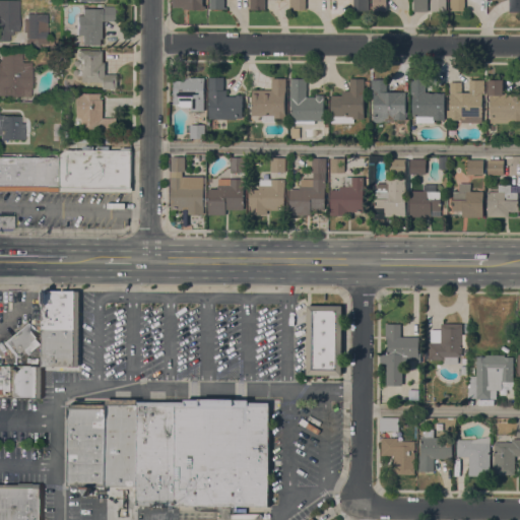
[(202,0),(202,3),(203,3),(203,6),(205,6),(205,9),(183,9),(183,8),(173,8),(173,0),(202,0)]
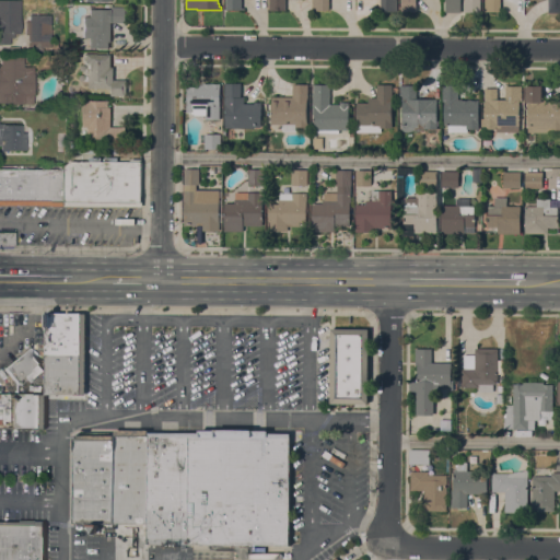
[(242,0),(242,8),(245,8),(245,10),(226,10),(225,0),(242,0)]
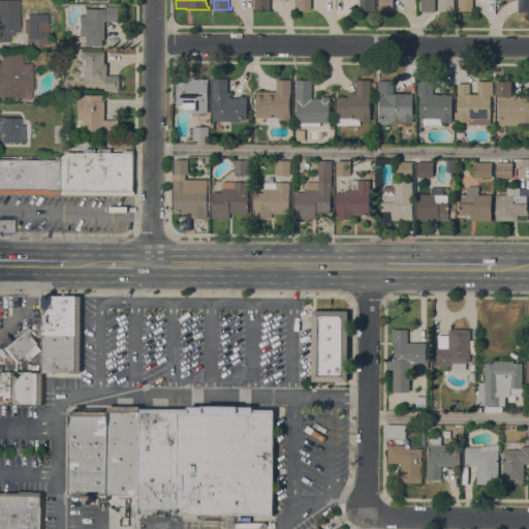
[(254,0),(270,0),(270,10),(254,10),(254,0)]
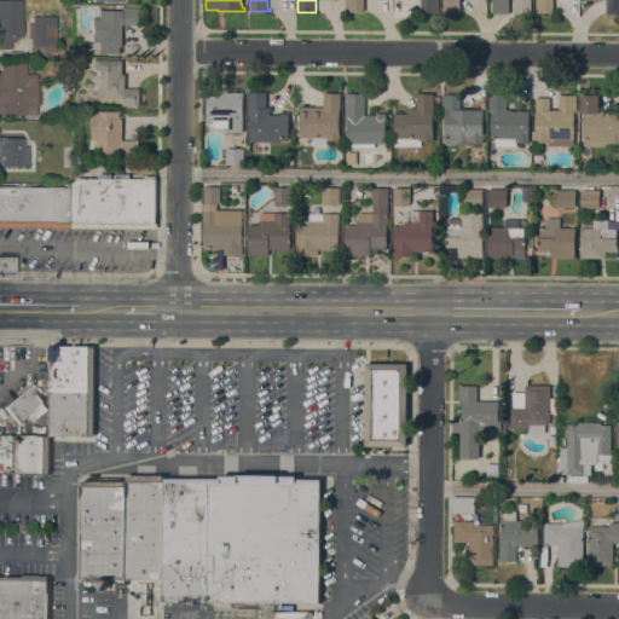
[(363,0),(364,12),(346,12),(346,0),(363,0)]
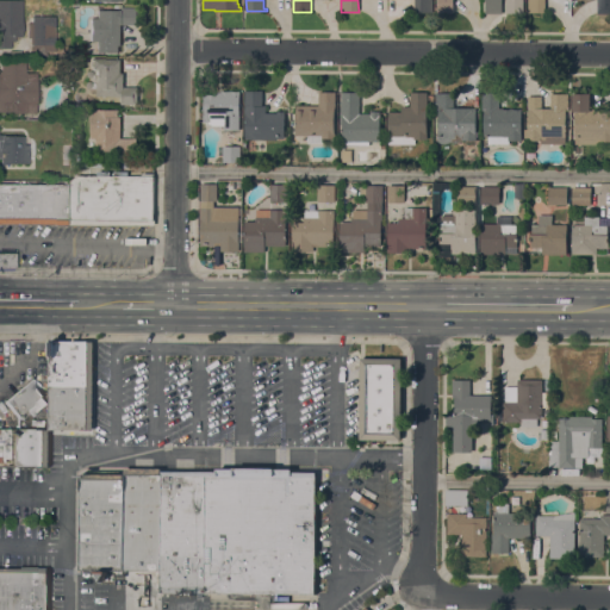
[(433,0),(433,13),(411,13),(411,11),(415,11),(415,0),(433,0)]
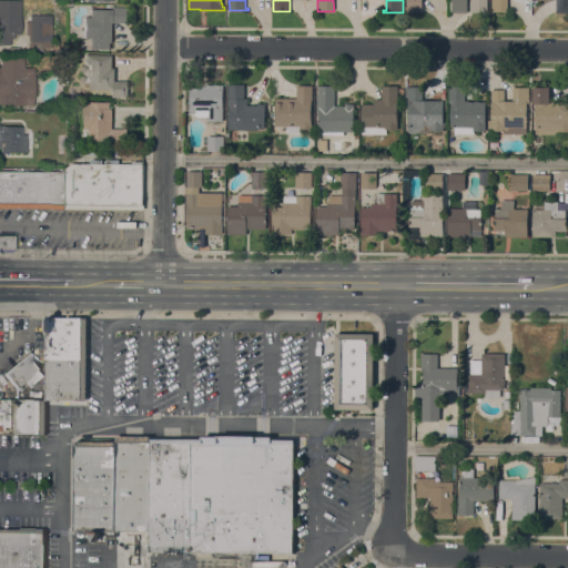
[(422,0),(422,12),(407,12),(407,0),(422,0)]
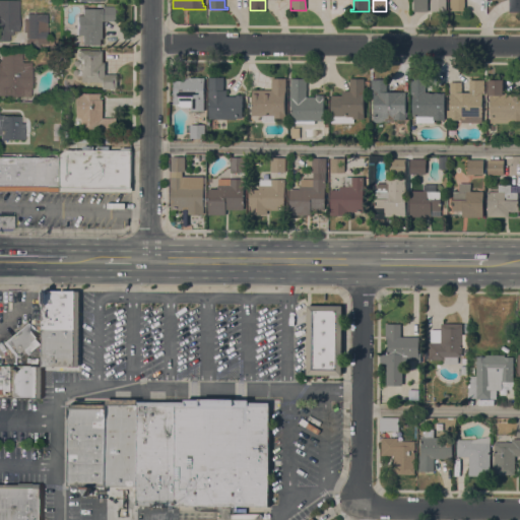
[(446,0),(446,12),(431,12),(431,0),(428,0),(428,12),(412,11),(412,0),(446,0)]
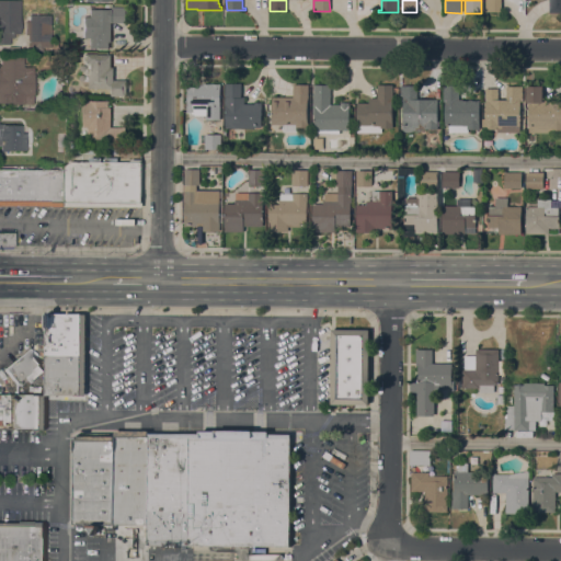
[(501,0),(502,12),(485,12),(485,0),(501,0)]
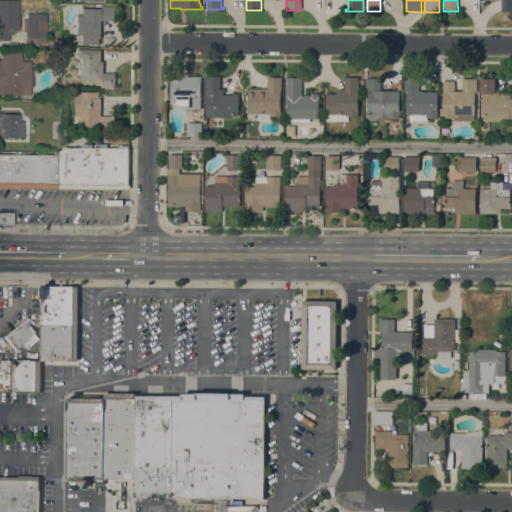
[(511,0),(511,11),(501,11),(501,0),(511,0)]
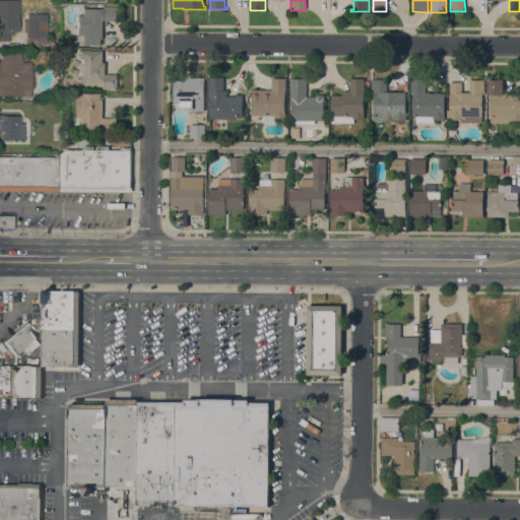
[(82,16),(82,9),(104,9),(104,6),(117,6),(117,21),(103,21),(103,39),(101,39),(101,46),(81,45),(78,45),(78,40),(81,40),(81,36),(76,36),(76,16),(82,16)]
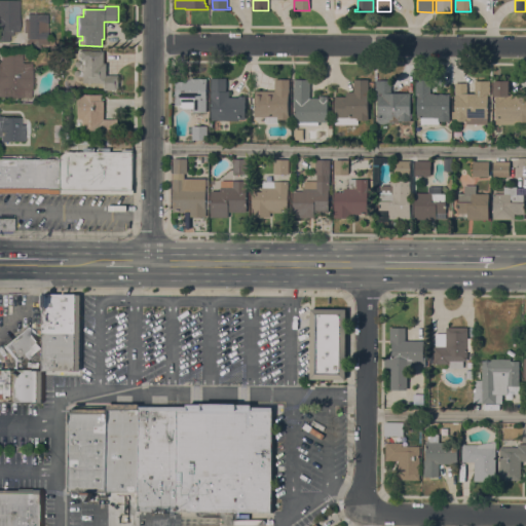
[(40,33),(42,33),(42,40),(48,40),(47,49),(25,49),(25,33),(23,33),(23,21),(27,21),(27,14),(40,14),(40,33)]
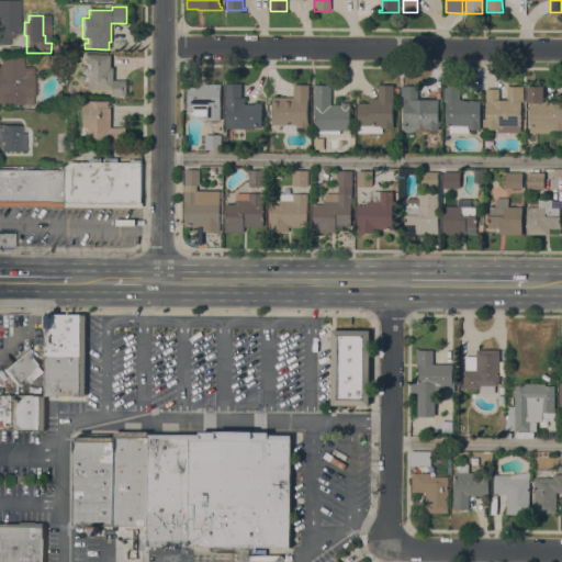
[(0,55),(22,55),(22,68),(33,68),(33,104),(0,104),(0,55)]
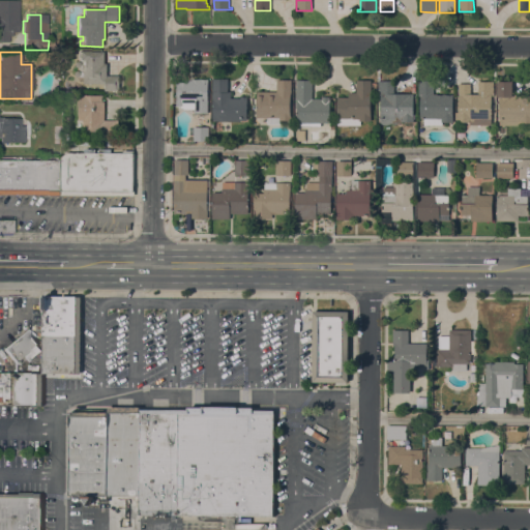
[(105,52),(105,63),(107,63),(107,76),(119,76),(119,91),(105,91),(106,84),(83,84),(84,60),(80,60),(80,52),(105,52)]
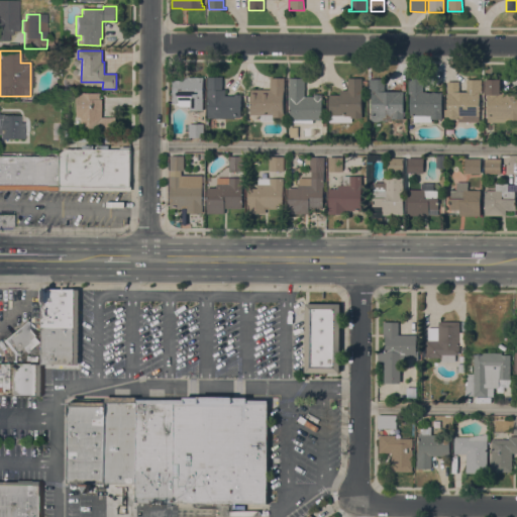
[(202,111),(190,110),(190,107),(179,107),(179,105),(175,105),(175,104),(172,104),(173,77),(203,77),(202,111)]
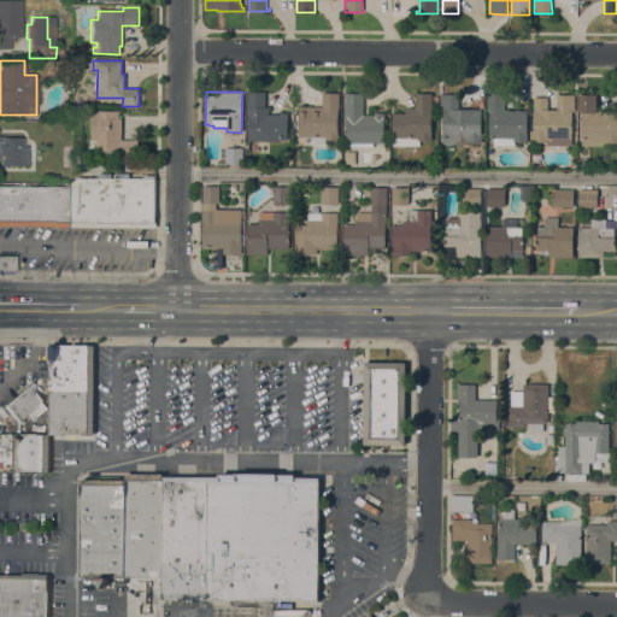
[(247,92),(265,92),(265,107),(269,107),(269,115),(280,115),(280,112),(287,112),(287,140),(280,140),(280,141),(247,141),(247,92)]
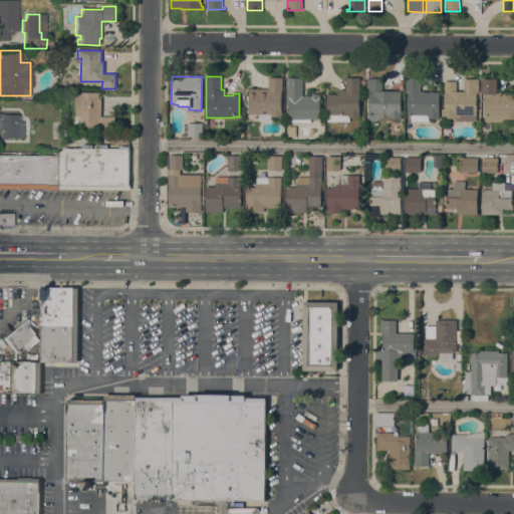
[(272,114),(249,114),(249,89),(268,89),(268,77),(282,77),(282,91),(281,91),(281,112),(282,112),(282,116),(272,116),(272,114)]
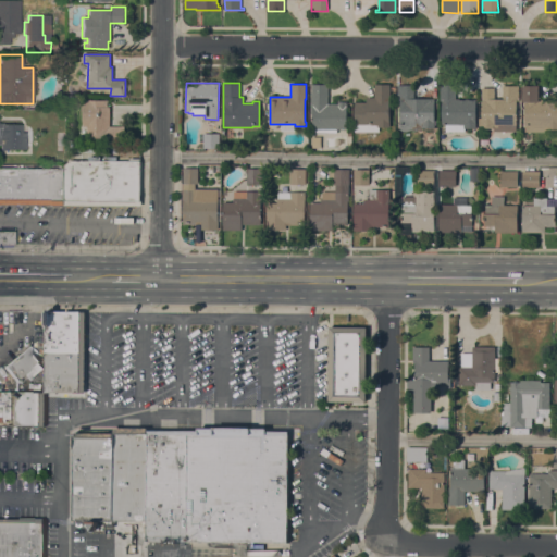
[(310,93),(312,93),(312,85),(329,85),(329,86),(329,97),(327,97),(327,104),(337,104),(337,102),(347,102),(347,130),(336,130),(336,133),(312,133),(313,114),(310,114),(310,93)]
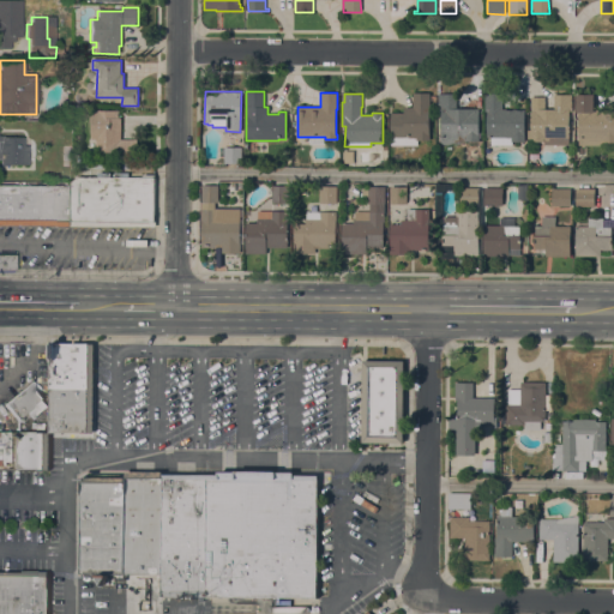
[(413,94),(429,94),(429,142),(417,140),(417,146),(390,145),(391,113),(404,113),(404,107),(413,108),(413,94)]
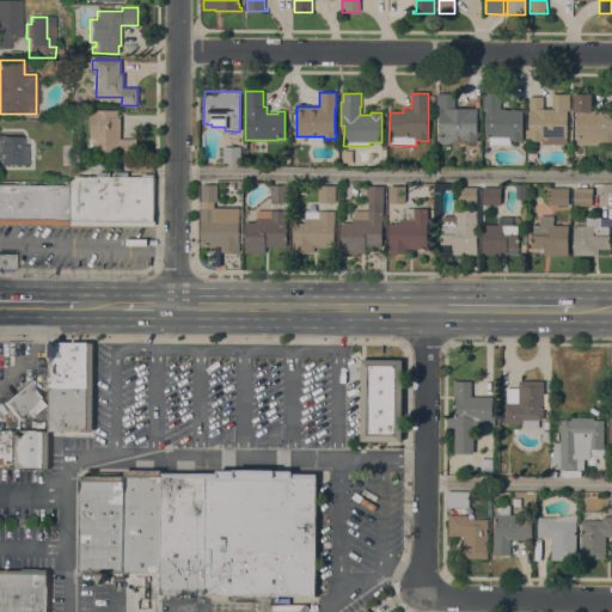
[(456,109),(477,109),(477,141),(464,141),(461,142),(459,142),(458,144),(454,142),(451,142),(446,145),(444,145),(441,144),(440,142),(439,139),(440,110),(436,110),(436,93),(454,93),(456,109)]
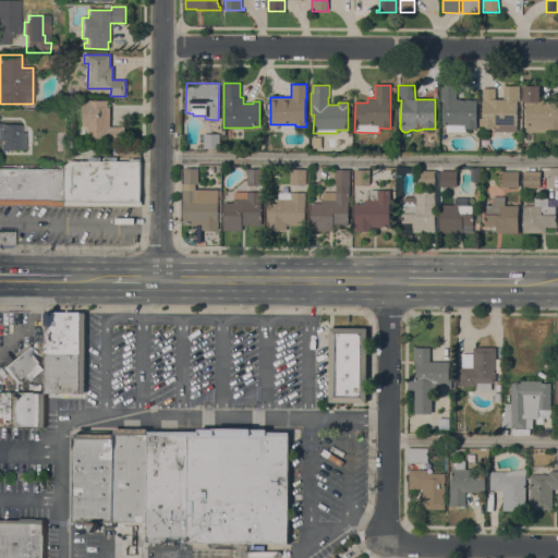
[(476,99),(476,129),(465,129),(465,132),(445,132),(445,125),(441,125),(443,101),(440,101),(440,85),(456,85),(456,99),(476,99)]
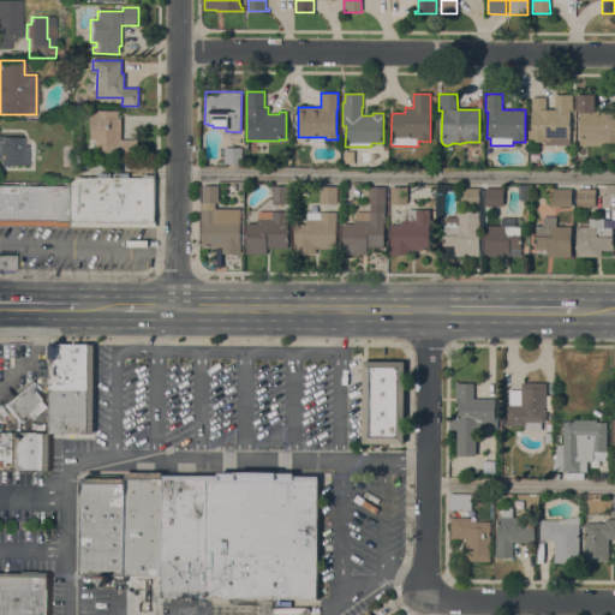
[(573,95),(573,112),(569,112),(569,127),(571,127),(569,145),(545,145),(545,143),(532,143),(532,139),(529,139),(529,131),(532,131),(532,97),(545,97),(545,109),(555,111),(555,95),(573,95)]
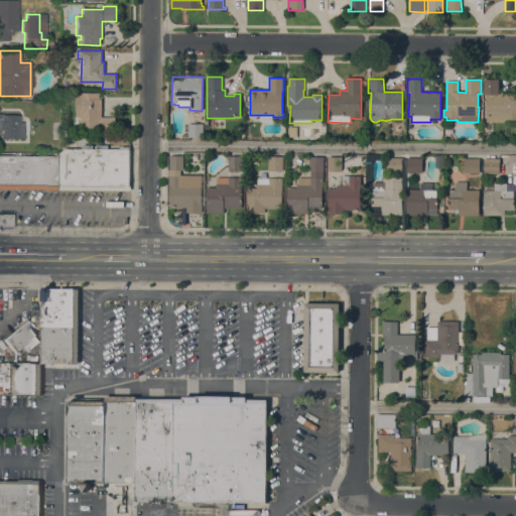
[(515,120),(506,120),(506,122),(486,122),(486,94),(485,94),(485,80),(499,80),(499,93),(515,93),(515,120)]
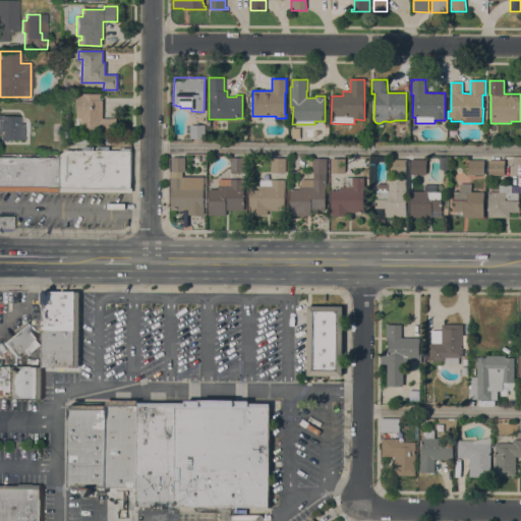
[(103,118),(114,118),(114,114),(116,114),(116,133),(101,133),(101,130),(81,130),(81,118),(77,118),(77,106),(76,104),(76,100),(77,99),(77,93),(91,93),(91,94),(101,94),(101,100),(103,100),(103,118)]
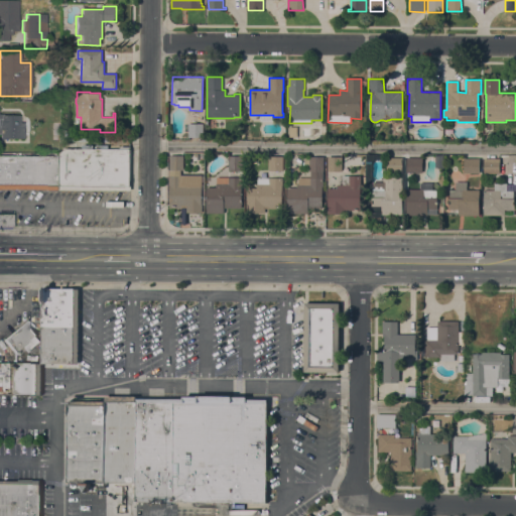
[(0,115),(2,115),(2,116),(23,116),(23,139),(6,139),(0,139),(0,115)]
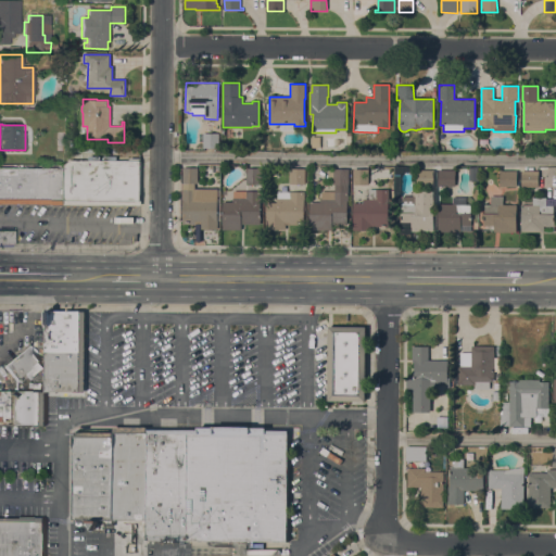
[(218,148),(203,148),(203,134),(218,134),(218,148)]
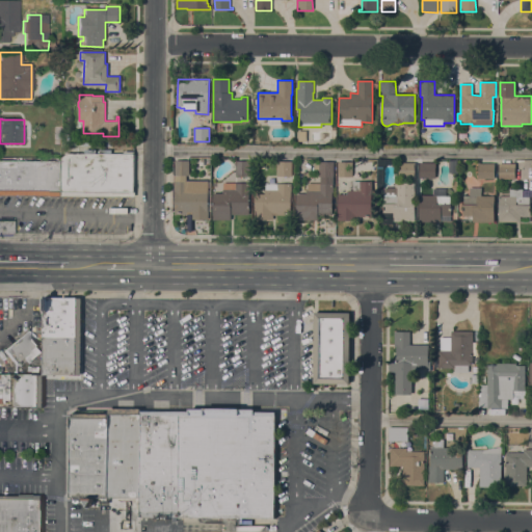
[(307,131),(307,141),(298,141),(298,131),(307,131)]
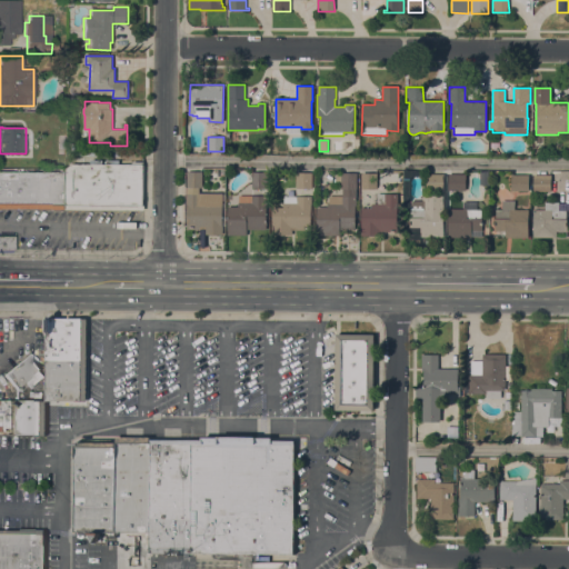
[(65,173),(65,170),(72,163),(132,165),(132,161),(142,161),(142,210),(65,209),(27,209),(0,209),(0,172),(27,172),(65,173)]
